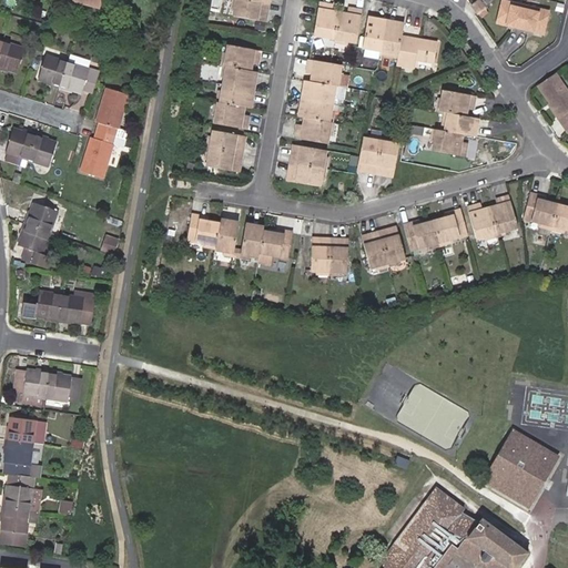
[(234,0),(233,8),(233,16),(260,20),(261,14),(265,16),(267,2),(256,0),(234,0)]
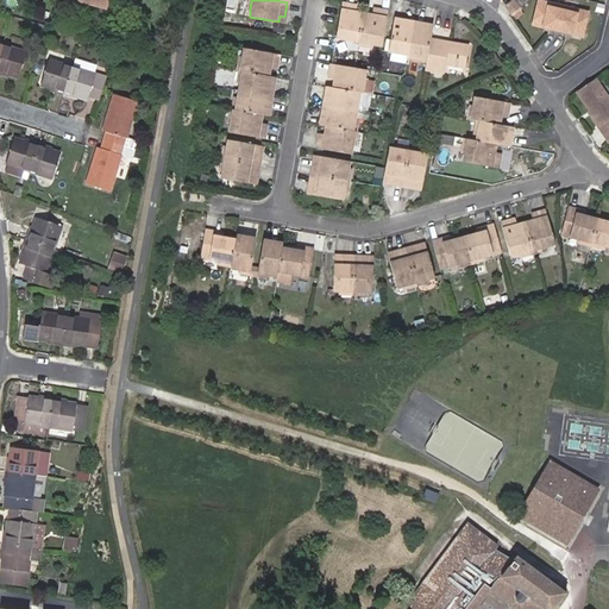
[(588,13),(539,0),(532,25),(582,37),(588,13)]
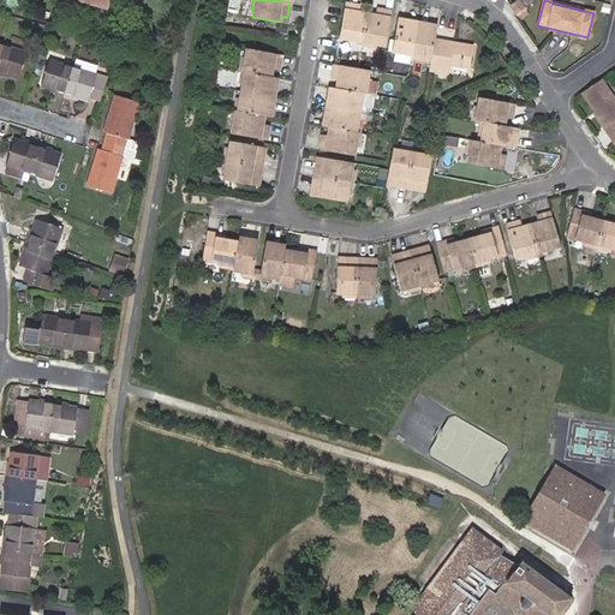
[(518,1),(511,7),(517,15),(524,9),(518,1)]
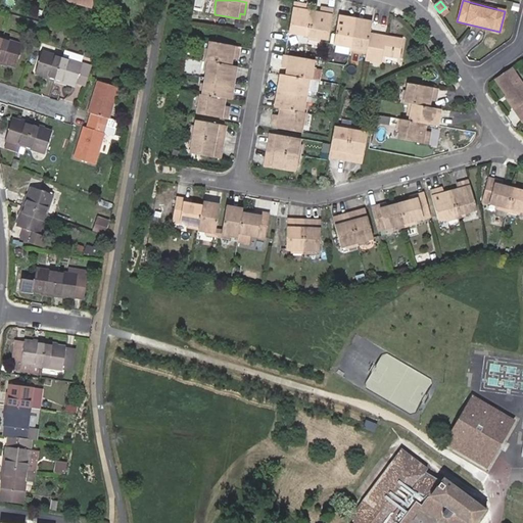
[(306,34),(312,10),(303,9),(299,9),(300,4),(292,2),(288,31),(296,33),(306,34)]
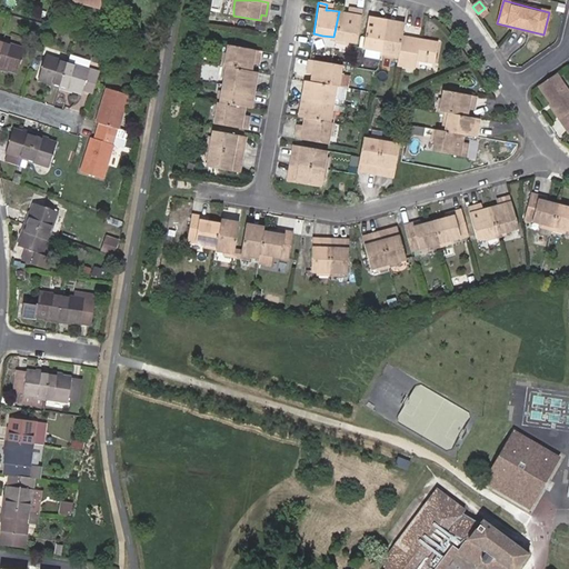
[(346,12),(339,11),(333,37),(346,39),(355,41),(360,10),(352,9),(351,13),(346,12)]
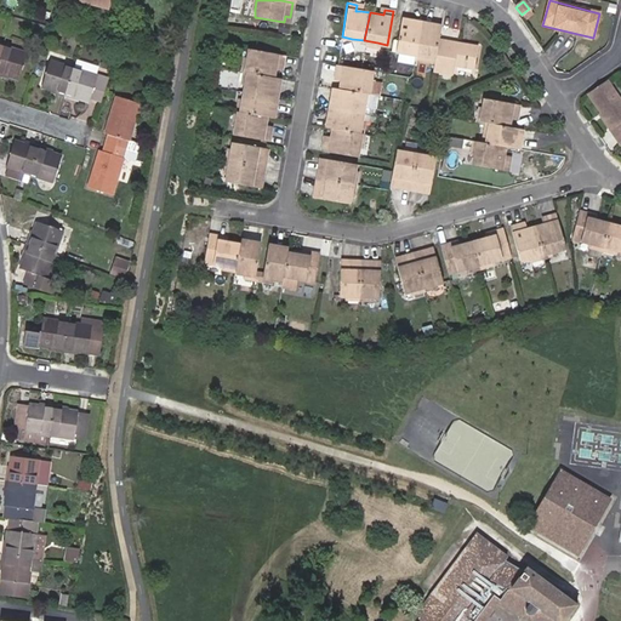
[(411,27),(412,21),(399,18),(394,50),(415,53),(420,28),(411,27)]
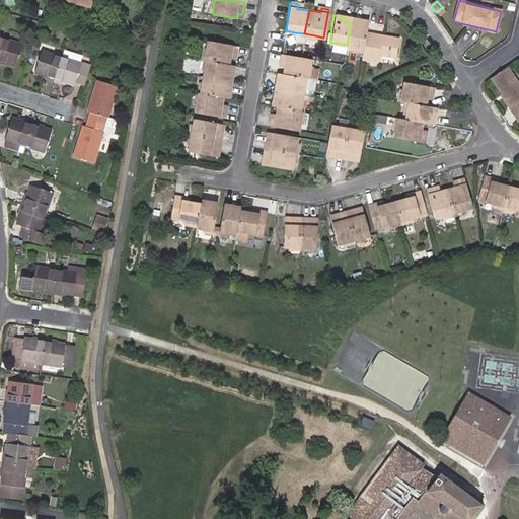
[(357,24),(351,23),(347,45),(364,48),(366,34),(368,21),(358,19),(357,24)]
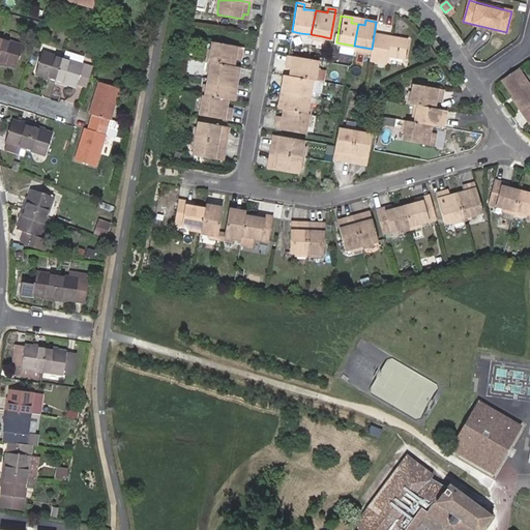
[(407,40),(374,35),(372,49),(370,60),(384,62),(386,56),(404,59),(407,40)]
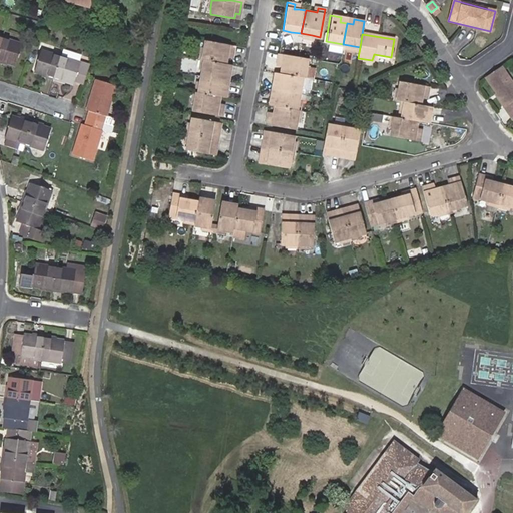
[(2,38),(0,45),(0,63),(3,64),(3,62),(7,63),(15,66),(22,44),(2,38)]
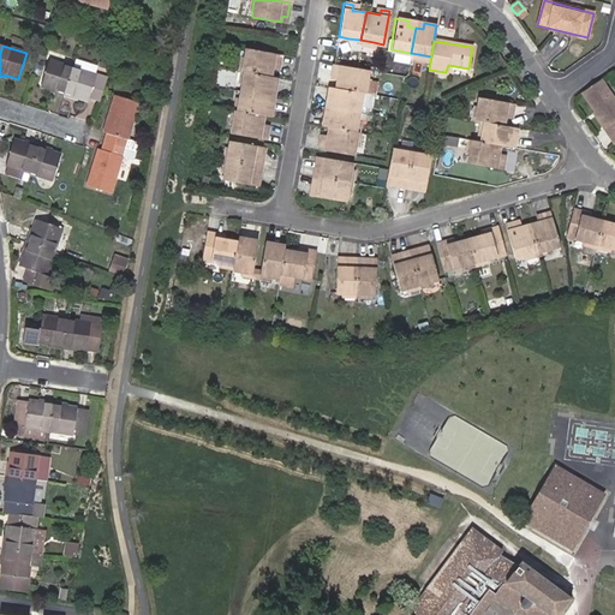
[(273,76),(274,69),(275,64),(280,64),(281,54),(246,49),(245,60),(243,71),(245,71),(266,75),(273,76)]
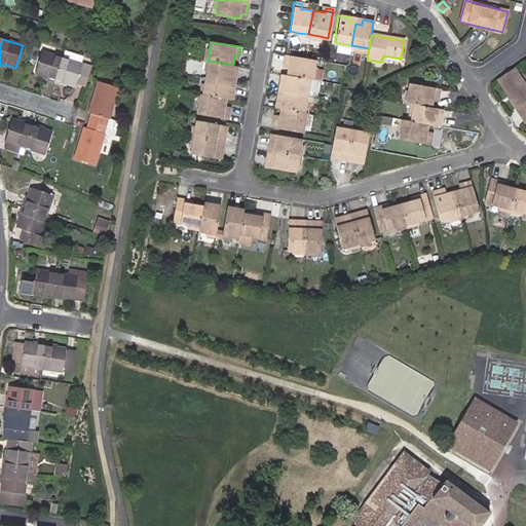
[(47,80),(55,82),(63,59),(42,52),(36,74),(43,77),(48,78),(47,80)]
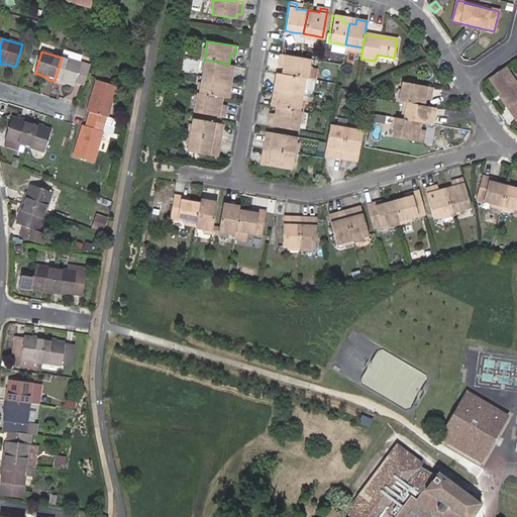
[(309,58),(281,53),(280,62),(283,63),(283,66),(282,72),(282,73),(304,76),(306,76),(308,67),(309,58)]
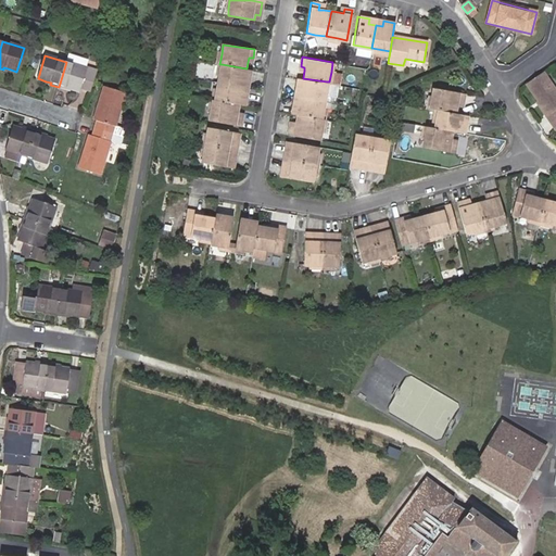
[(66,62),(59,87),(65,89),(66,88),(71,89),(79,92),(87,68),(66,62)]
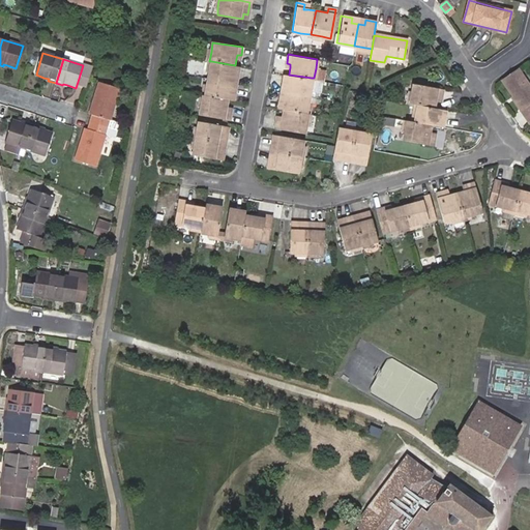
[(211,61),(209,71),(208,79),(232,83),(233,77),(237,78),(239,66),(235,65),(229,64),(211,61)]
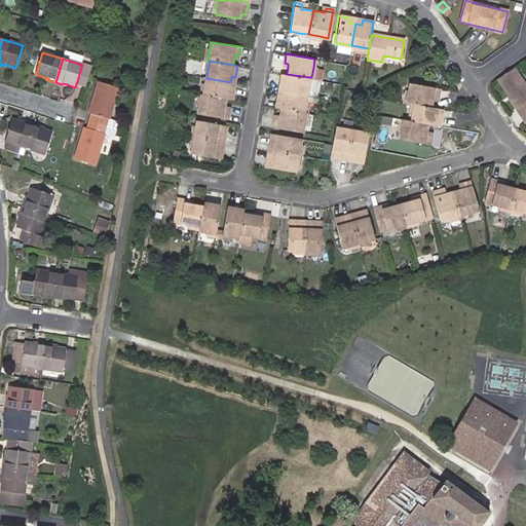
[(525,85),(513,67),(496,78),(525,120),(525,119),(525,85)]
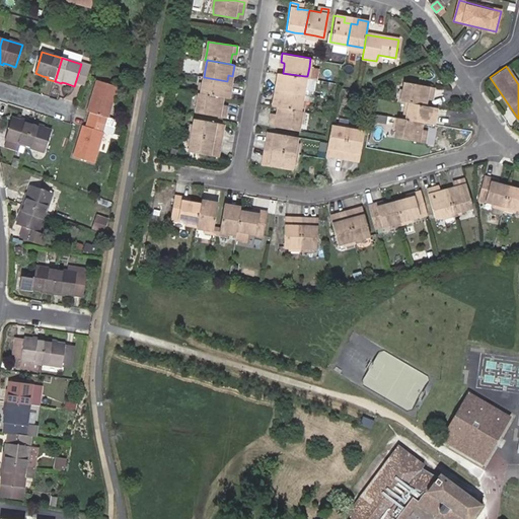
[(283,72),(279,72),(277,83),(281,84),(280,90),(302,94),(304,85),(305,76),(283,73),(283,72)]
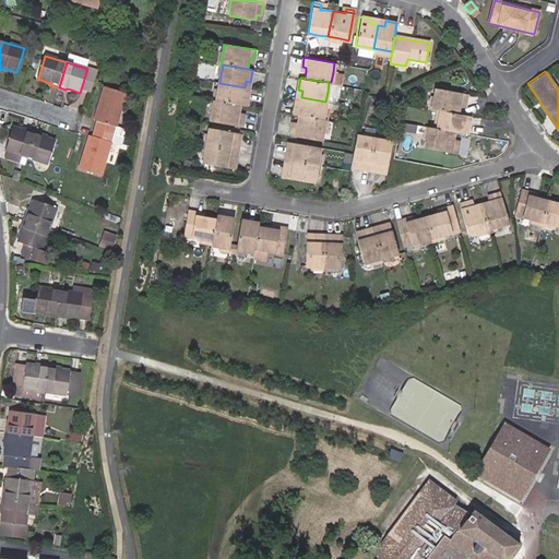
[(245,87),(219,83),(218,92),(216,103),(223,104),(242,107),(246,107),(248,94),(244,93),(245,87)]
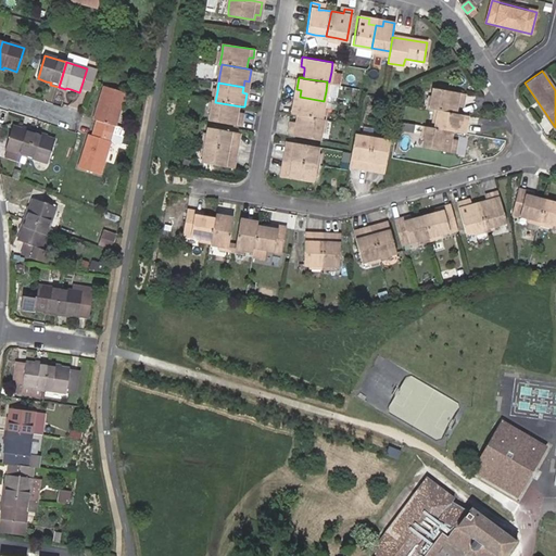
[(97,122),(95,128),(122,137),(124,129),(116,127),(126,93),(104,87),(93,119),(97,122)]
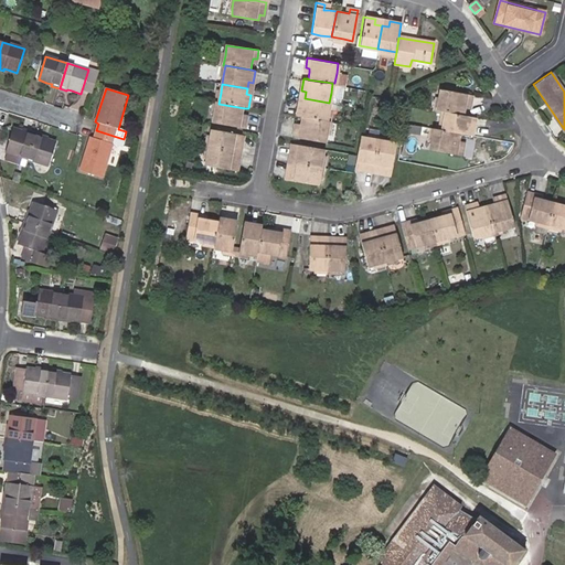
[(461,108),(462,103),(468,104),(470,95),(439,89),(438,98),(436,110),(444,113),(461,115),(461,108)]
